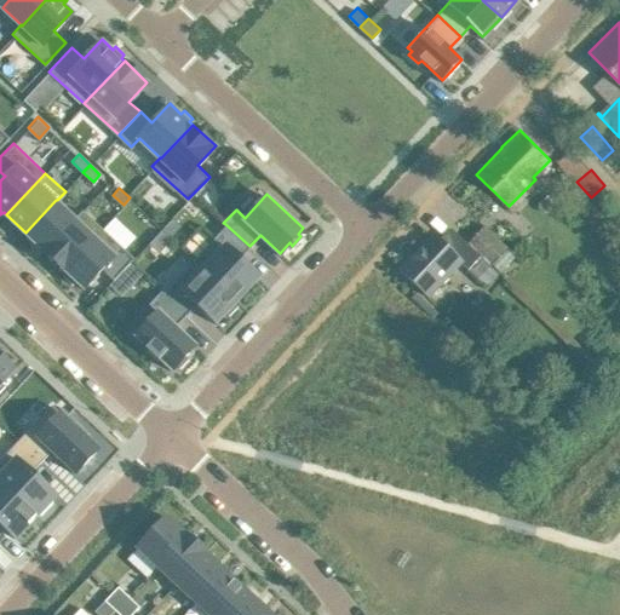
[(75,217),(74,217),(57,200),(56,200),(26,233),(45,251),(75,217)]
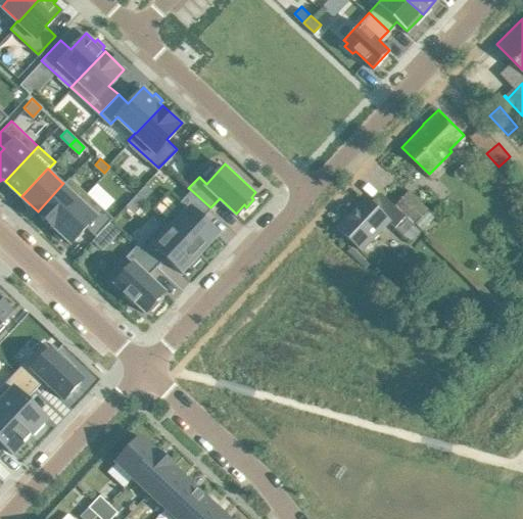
[(53,226),(86,191),(69,176),(62,183),(63,183),(38,211),(53,226)]
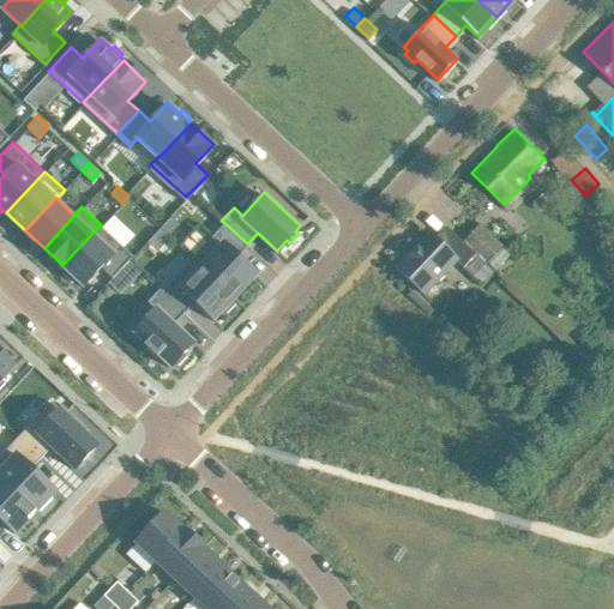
[(480,221),(463,237),(494,267),(510,251),(480,221)]
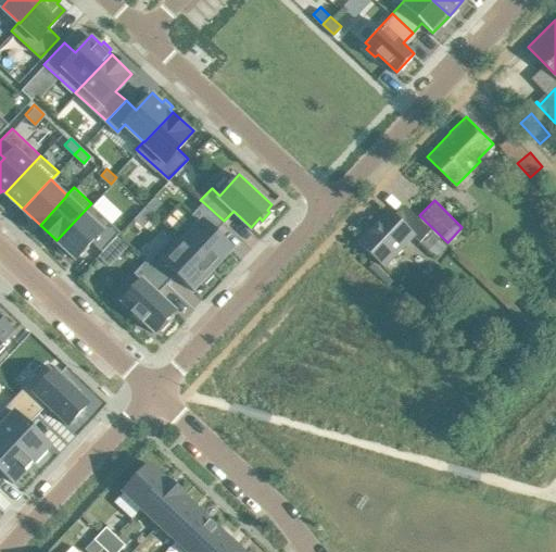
[(215,230),(224,221),(202,201),(174,231),(213,267),(232,247),(215,230)]
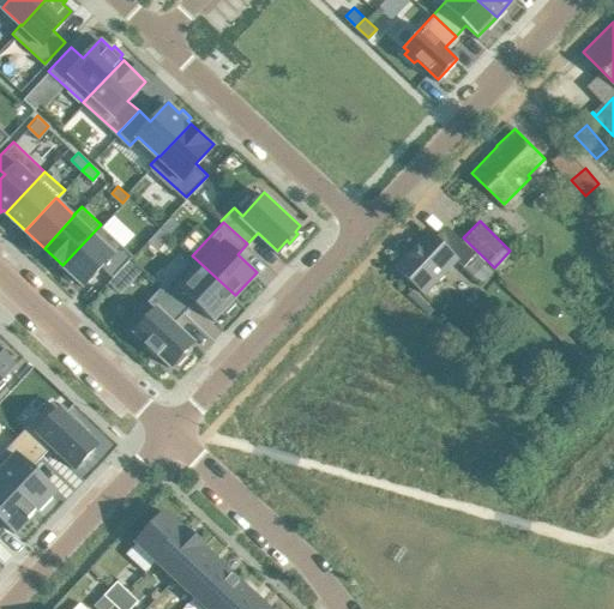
[(434,235),(428,229),(396,265),(423,290),(455,257),(463,264),(476,251),(446,223),(434,235)]
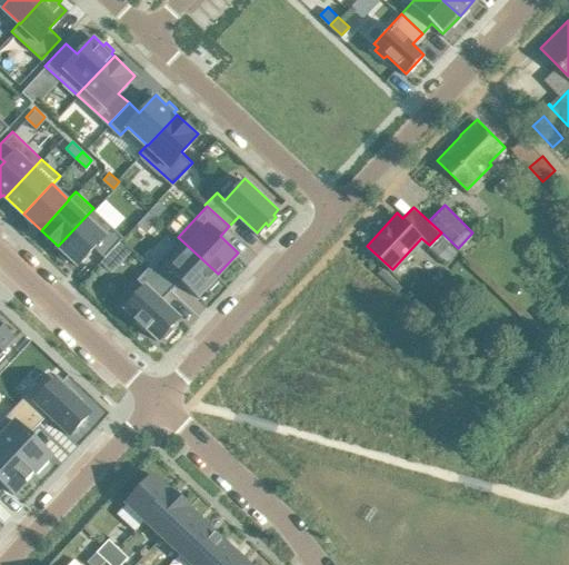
[(123,236),(93,208),(58,246),(61,249),(58,251),(66,259),(69,256),(77,264),(93,246),(105,256),(123,236)]
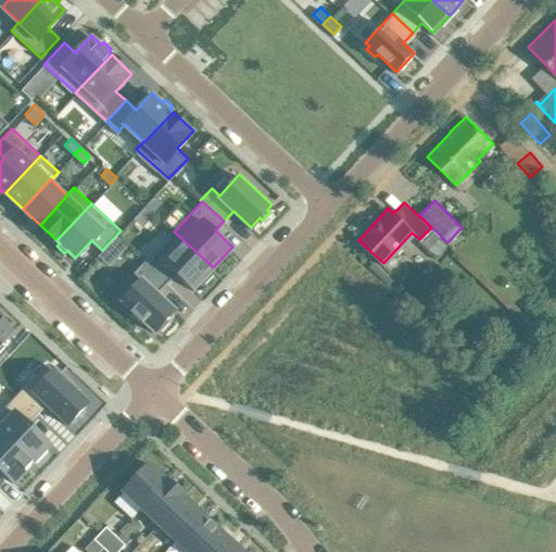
[(213,267),(174,231),(146,261),(144,262),(166,281),(176,272),(193,288),(203,278),(205,280),(213,273),(211,271),(213,267)]
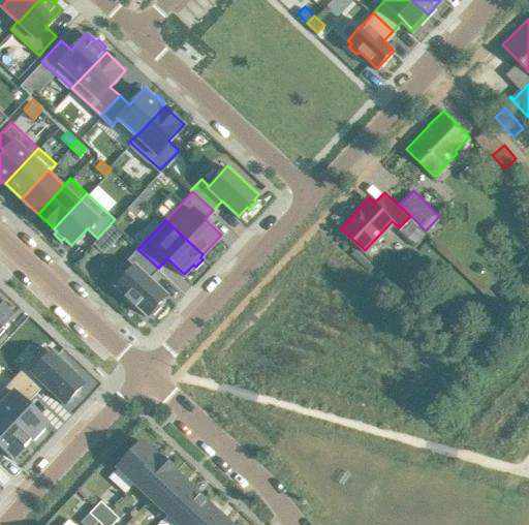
[(150,278),(158,268),(137,249),(138,248),(137,247),(126,258),(134,266),(116,285),(125,295),(124,297),(134,306),(136,305),(147,314),(151,309),(154,312),(160,304),(158,302),(166,292),(150,278)]
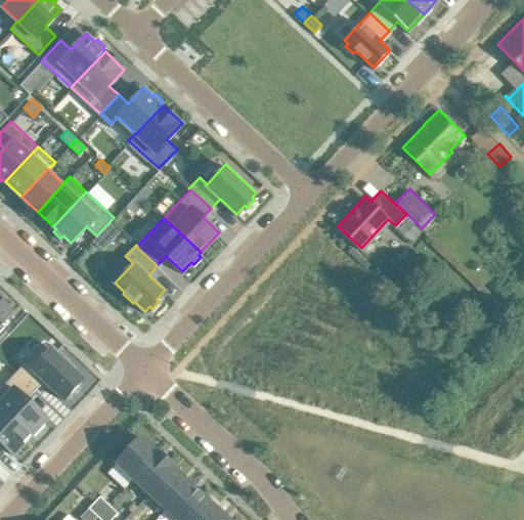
[(0,329),(4,325),(1,321),(11,310),(0,299),(0,329)]
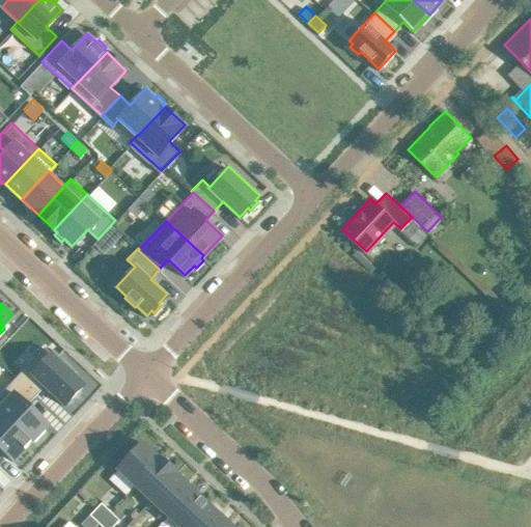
[(44,345),(16,376),(35,393),(45,384),(64,404),(84,383),(73,372),(76,369),(65,359),(62,362),(44,345)]
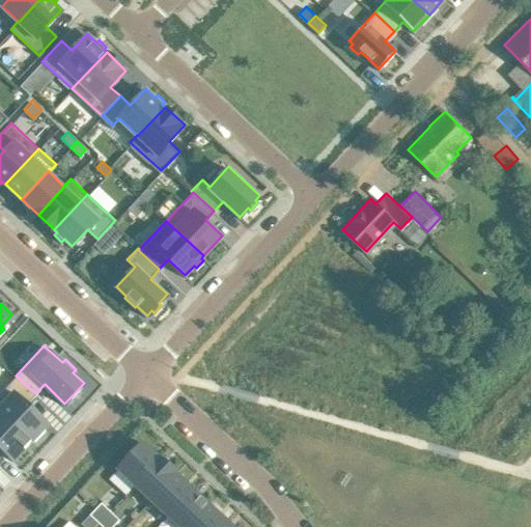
[(16,376),(0,391),(0,412),(30,441),(32,438),(34,439),(45,427),(44,425),(47,422),(27,404),(35,393),(16,376)]
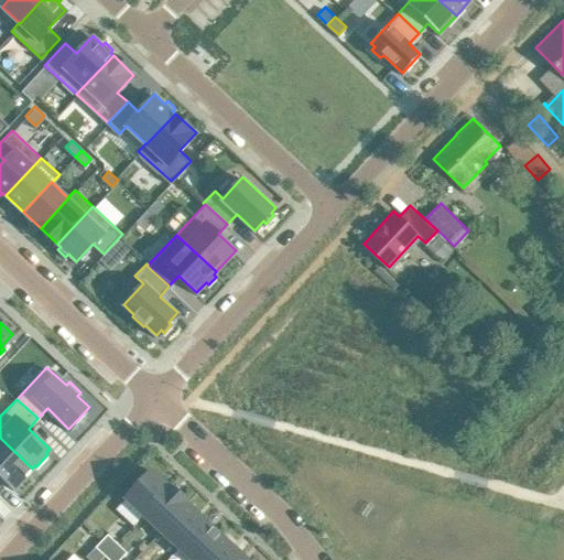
[(0,438),(0,475),(13,487),(32,469),(0,438)]
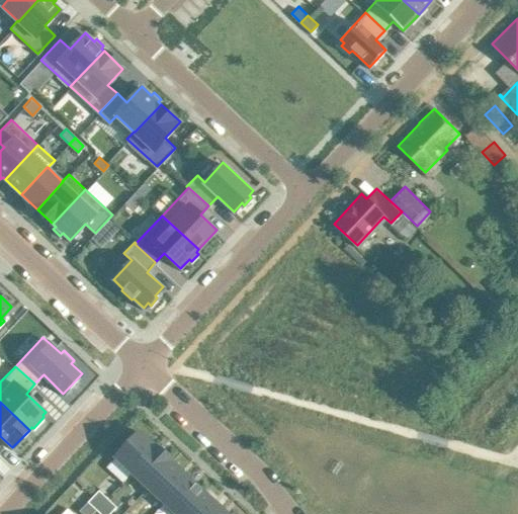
[(131,472),(155,445),(139,429),(114,455),(131,472)]
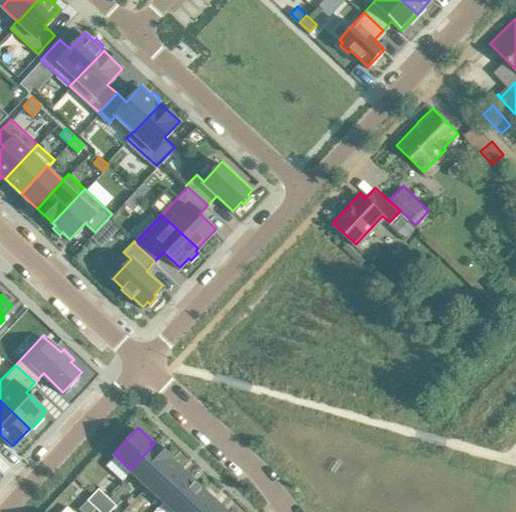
[(146,485),(170,458),(154,443),(130,470),(146,485)]
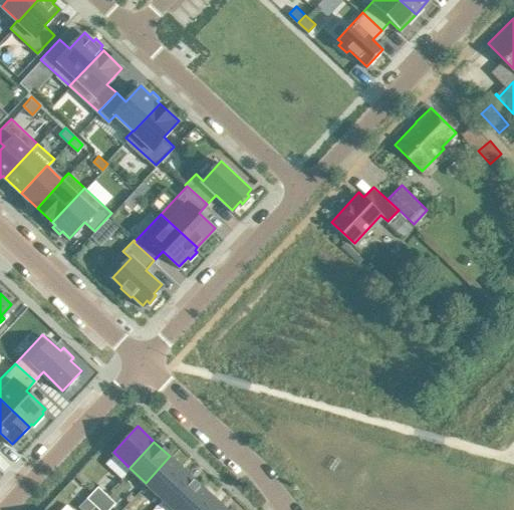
[(162,497),(186,471),(170,456),(146,483),(162,497)]
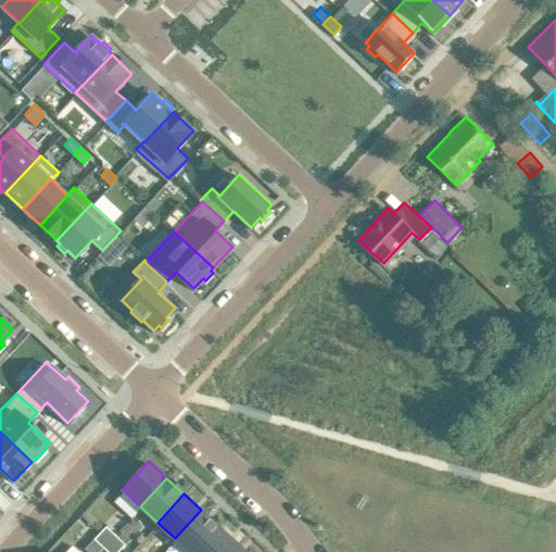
[(189,551),(193,551),(218,526),(201,510),(175,538),(189,551)]
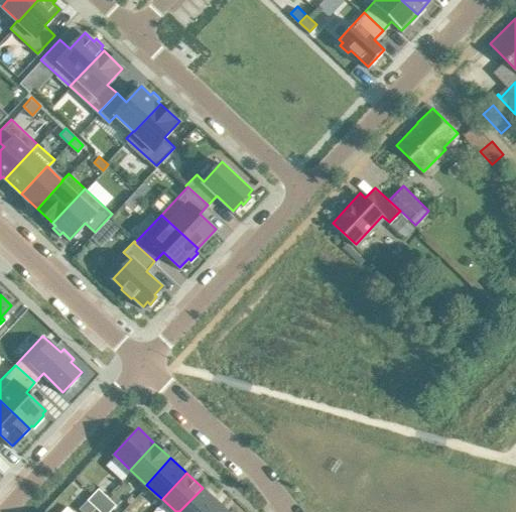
[(98,486),(93,492),(102,500),(107,495),(98,486)]
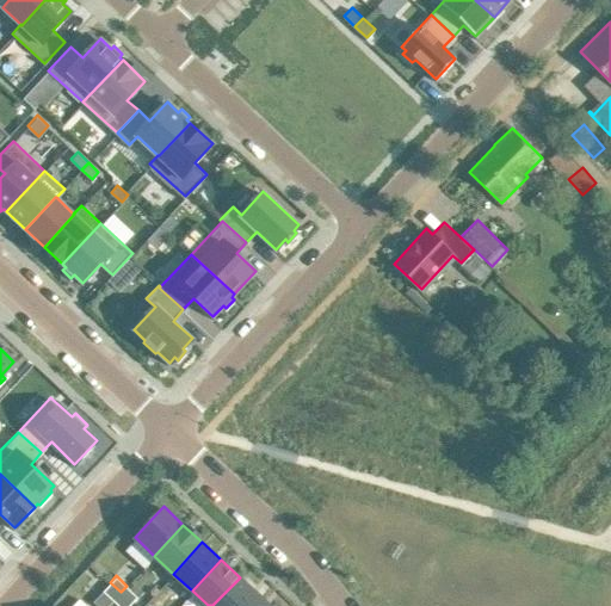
[(247,605),(259,595),(240,577),(213,605),(247,605)]
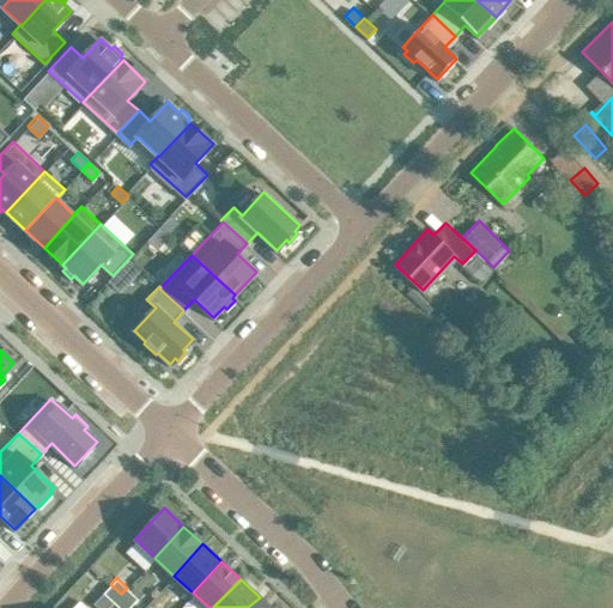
[(121,594),(110,584),(103,591),(114,601),(121,594)]
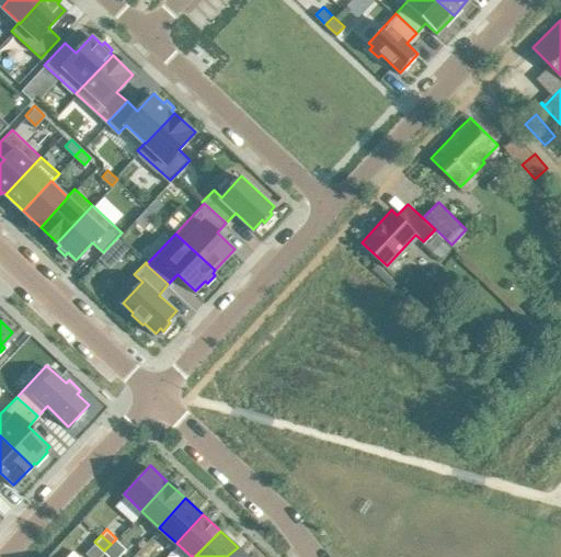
[(126,547),(116,538),(111,544),(119,554),(126,547)]
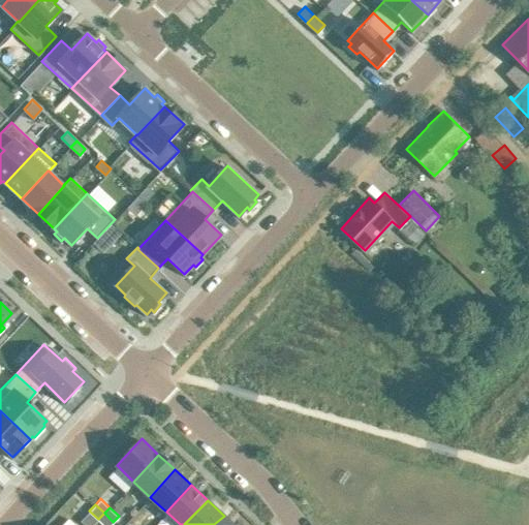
[(110,524),(113,522),(104,513),(98,519),(104,524),(110,524)]
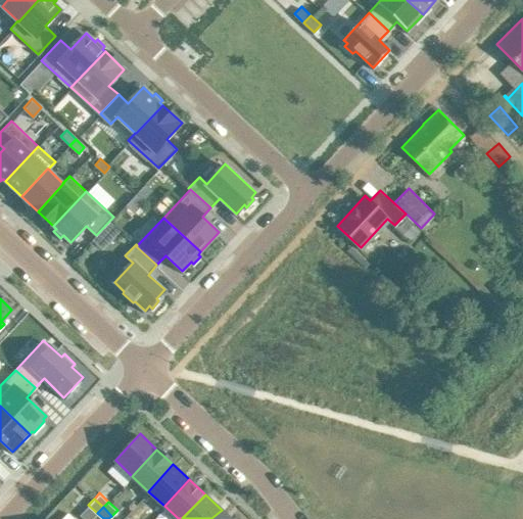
[(231,518),(222,510),(211,518),(231,518)]
